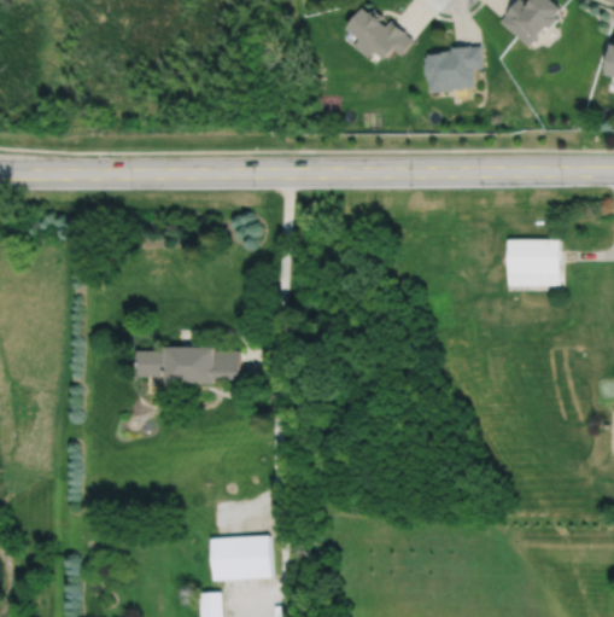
[(498,21),(526,46),(544,24),(548,28),(556,18),(553,15),(559,7),(549,0),(525,0),(522,4),(519,0),(512,0),(502,12),(503,15),(498,21)]
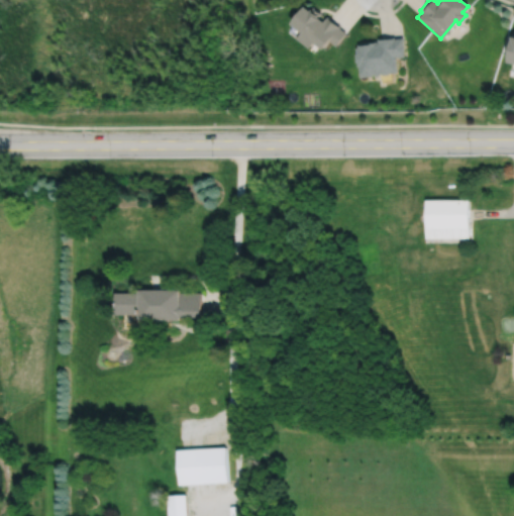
[(305,5),(292,22),(302,29),(296,37),(309,46),(314,40),(323,47),(329,40),(335,45),(345,32),(342,29),(339,27),(340,26),(327,15),(324,20),(319,16),(322,13),(313,6),(311,9),(305,5)]
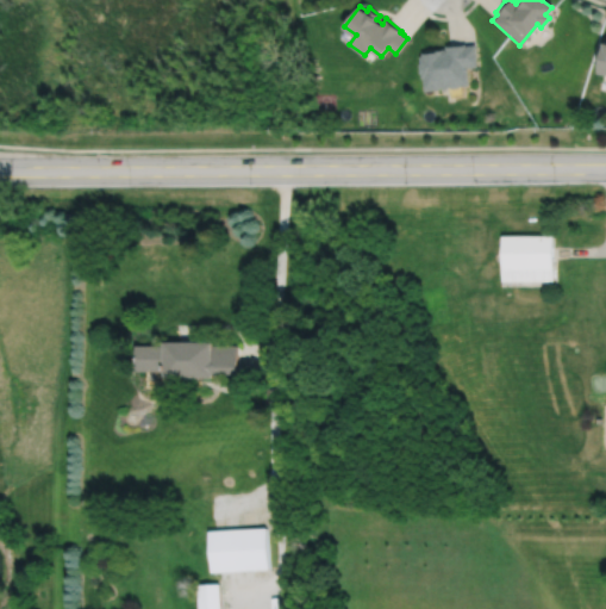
[(605,38),(601,38),(595,73),(605,74),(605,38)]
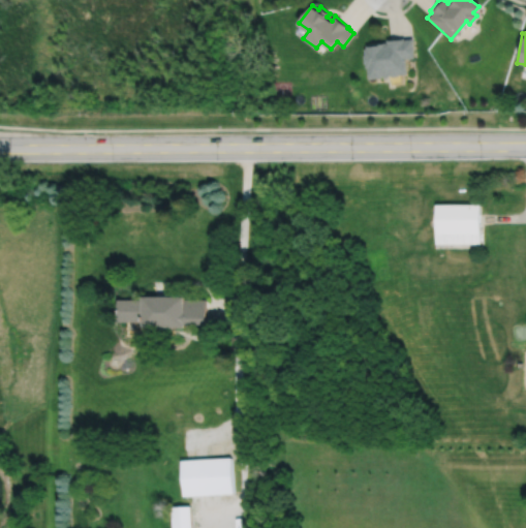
[(366,44),(366,48),(364,48),(364,55),(364,63),(365,63),(365,67),(368,67),(368,78),(399,75),(399,73),(403,73),(402,58),(411,58),(410,38),(401,39),(401,37),(385,39),(385,41),(376,42),(376,43),(366,44)]
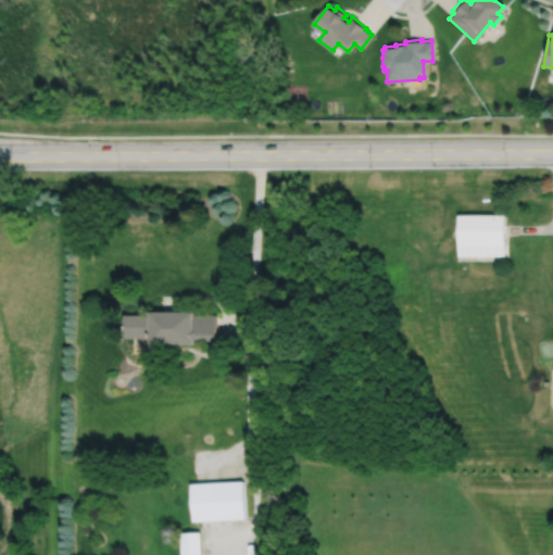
[(455,216),(455,256),(501,256),(501,215),(455,216)]
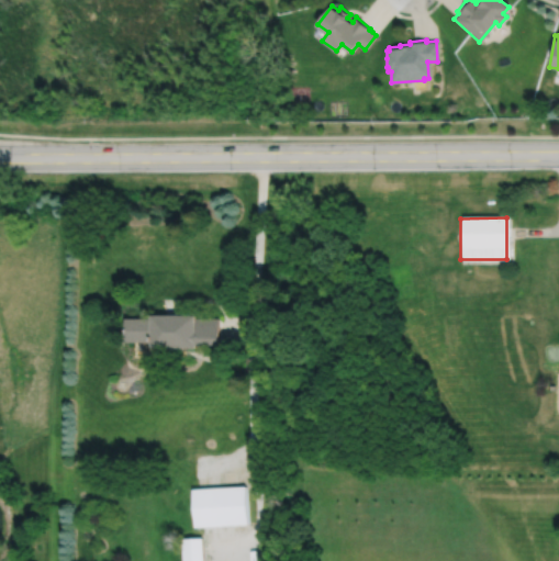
[(123,318),(123,343),(149,343),(149,348),(194,348),(194,345),(217,345),(217,318),(194,318),(194,315),(149,315),(149,318),(123,318)]
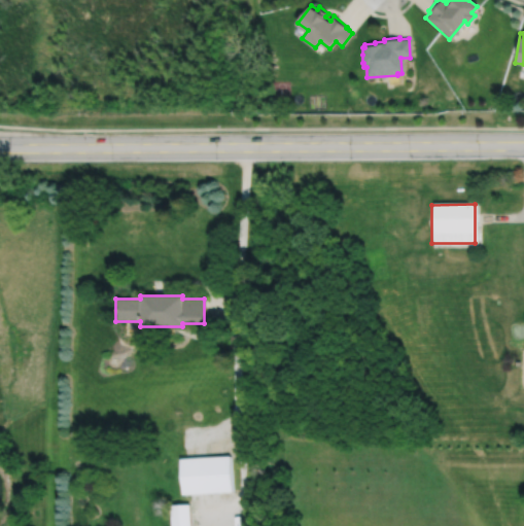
[(178,458),(180,495),(231,492),(229,456),(178,458)]
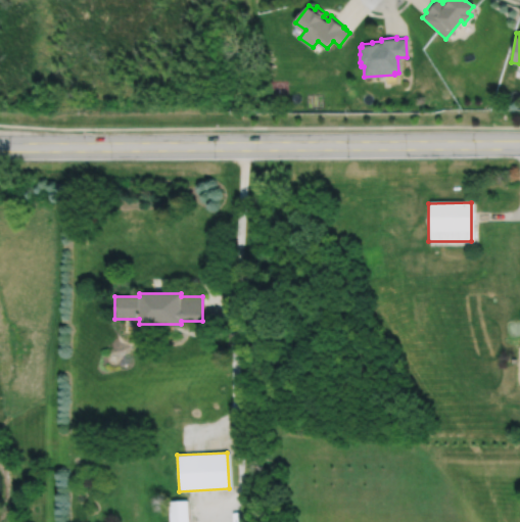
[(167,501),(168,521),(186,521),(186,500),(167,501)]
